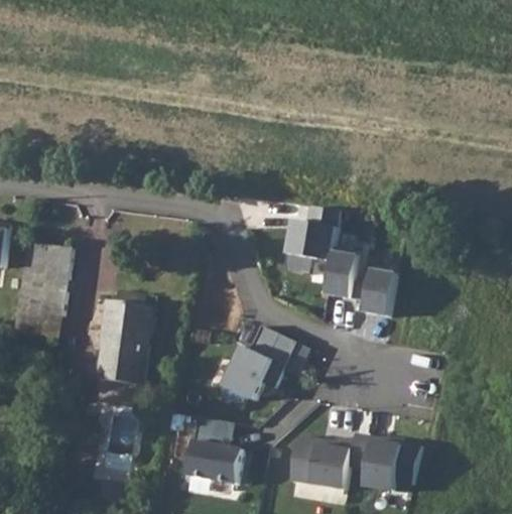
[(341,220),(310,215),(307,229),(293,226),(287,260),(299,262),(332,267),(335,253),(341,220)]
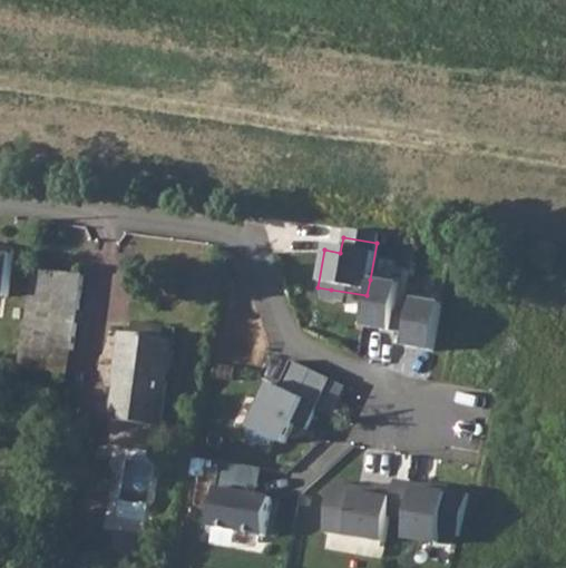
[(0,293),(2,294),(9,247),(0,245),(0,293)]
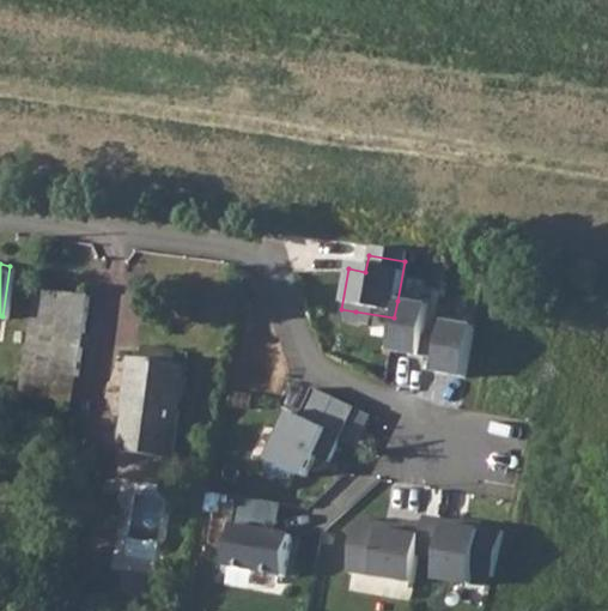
[(31,288),(19,371),(74,376),(86,296),(79,295),(31,288)]
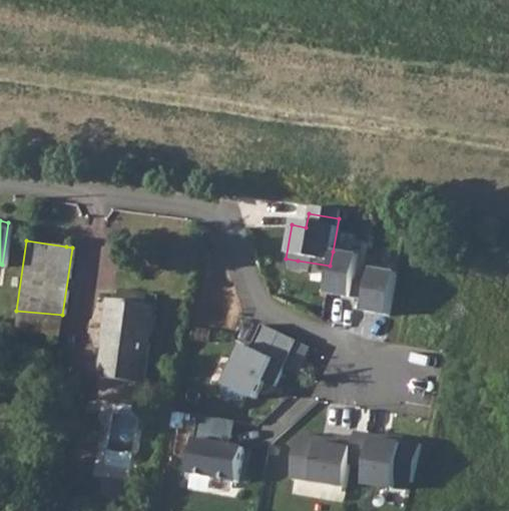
[(357,257),(333,251),(330,266),(325,298),(335,300),(356,303),(359,287),(352,286),(357,257)]
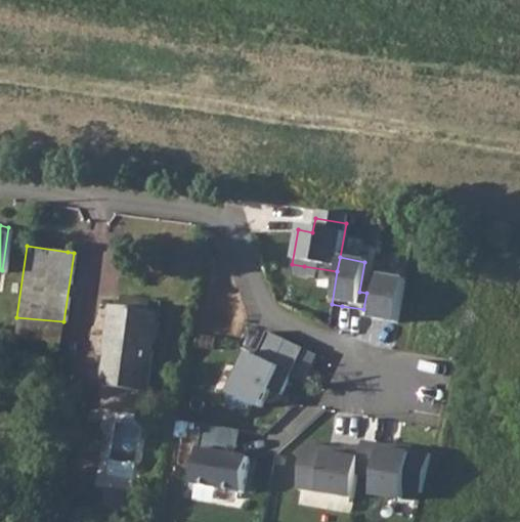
[(374,294),(366,293),(363,309),(371,310),(369,321),(381,323),(393,325),(401,279),(377,275),(374,294)]
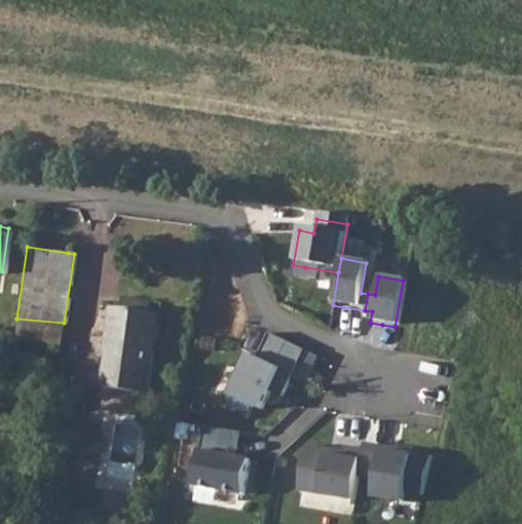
[(103,344),(99,385),(144,391),(149,344),(152,344),(156,312),(139,309),(140,299),(116,296),(115,307),(106,305),(101,342),(103,344)]
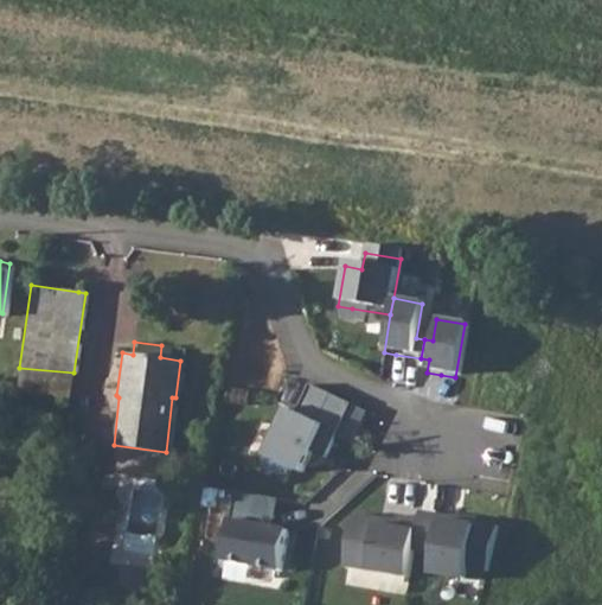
[(19,368),(15,393),(70,400),(74,373),(19,368)]
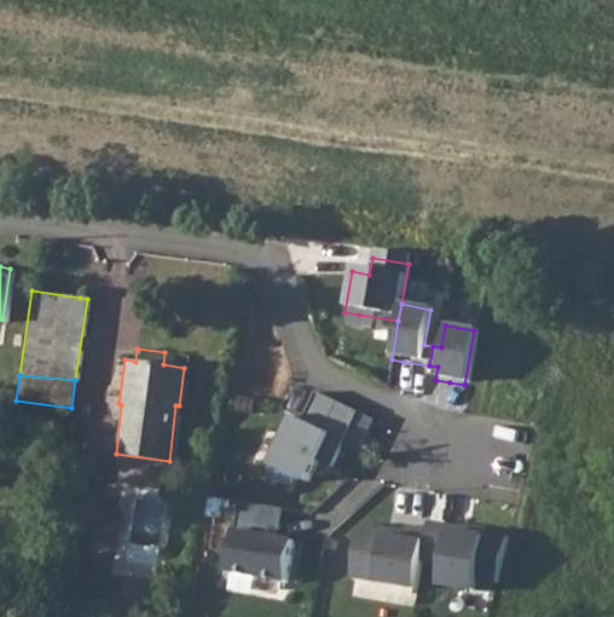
[(357,414),(316,395),(302,421),(293,417),(270,463),(306,482),(316,461),(331,467),(357,414)]
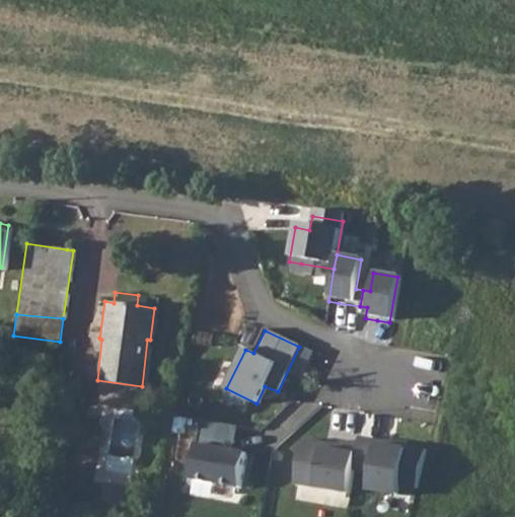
[(236,425),(201,419),(191,476),(239,486),(245,451),(225,448),(226,441),(233,442),(236,425)]
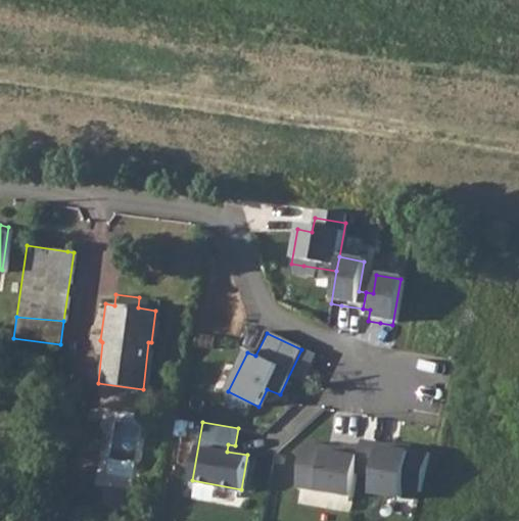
[(391,446),(359,440),(358,445),(354,471),(371,474),(368,491),(399,498),(400,487),(417,490),(426,453),(391,446)]
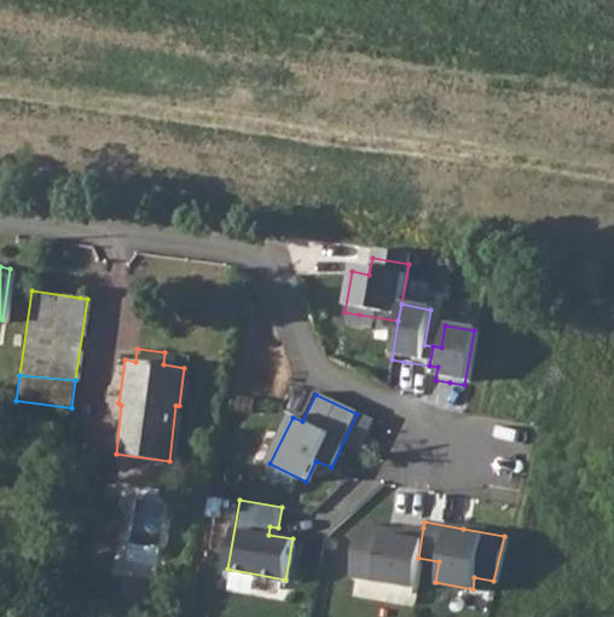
[(384,526),(363,523),(357,529),(348,575),(413,586),(418,558),(423,528),(404,524),(403,530),(401,536),(383,532),(384,526)]
